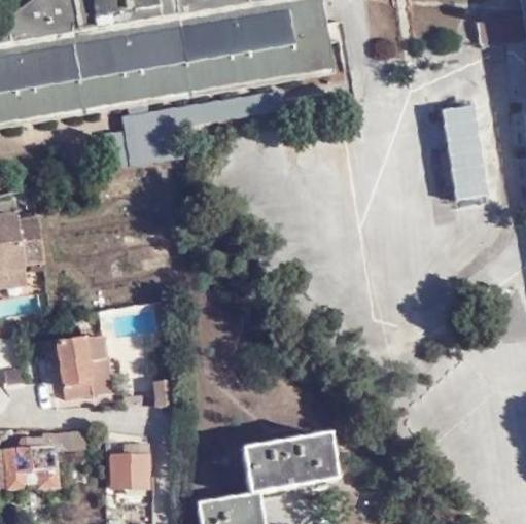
[(69,0),(74,30),(0,42),(0,121),(15,118),(18,124),(36,120),(35,116),(127,101),(128,106),(147,102),(146,98),(249,80),(250,85),(269,82),(268,77),(330,67),(319,0),(247,0),(174,12),(172,0),(69,0)]
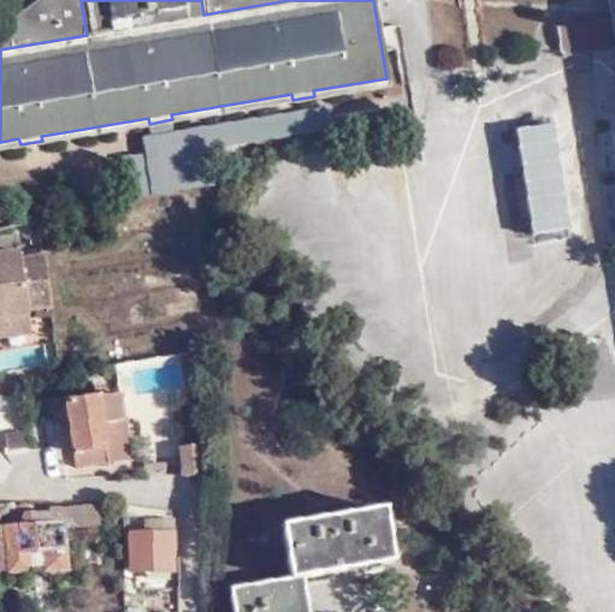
[(331,100),(142,131),(146,148),(120,152),(128,194),(193,183),(187,149),(335,125),(331,100)]
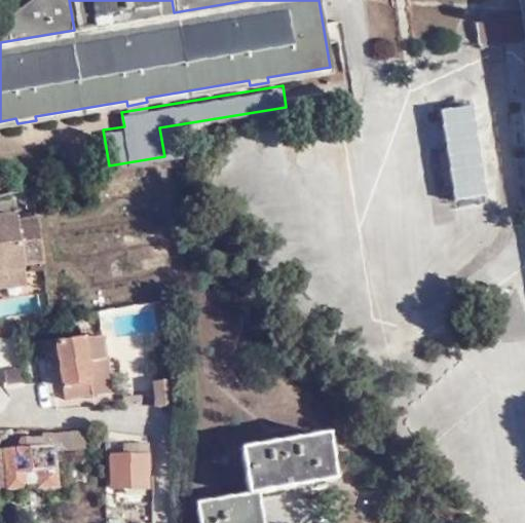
[(471,102),(441,107),(455,195),(485,191),(471,102)]
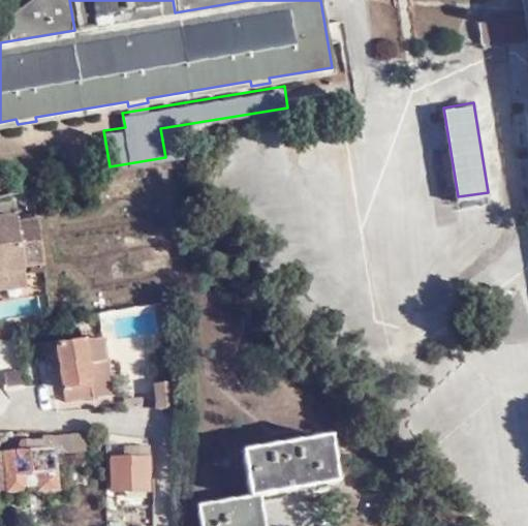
[(446,141),(431,142),(434,180),(449,178),(446,141)]
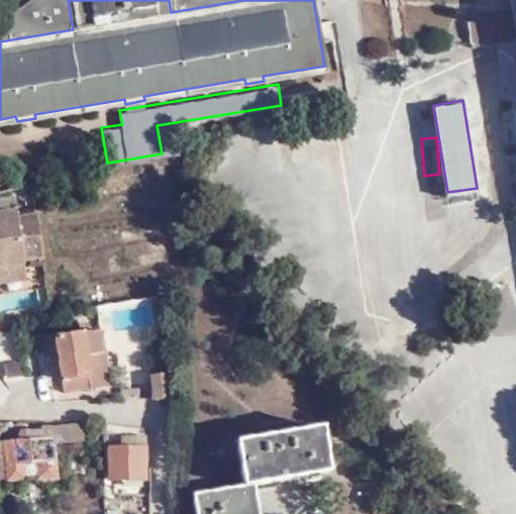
[(0,266),(22,263),(21,257),(30,255),(40,253),(34,208),(16,211),(16,206),(0,208),(0,266)]
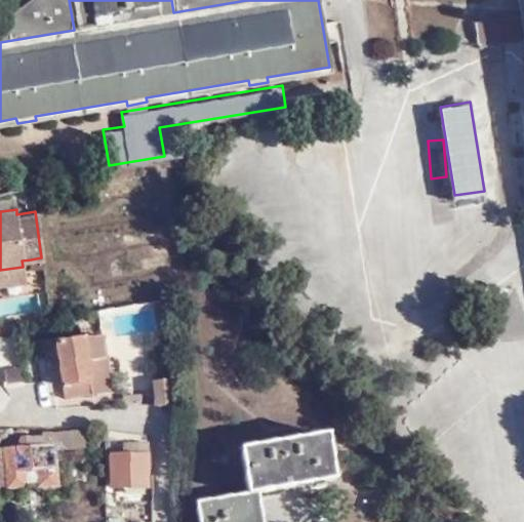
[(42,265),(41,257),(31,259),(31,267),(42,265)]
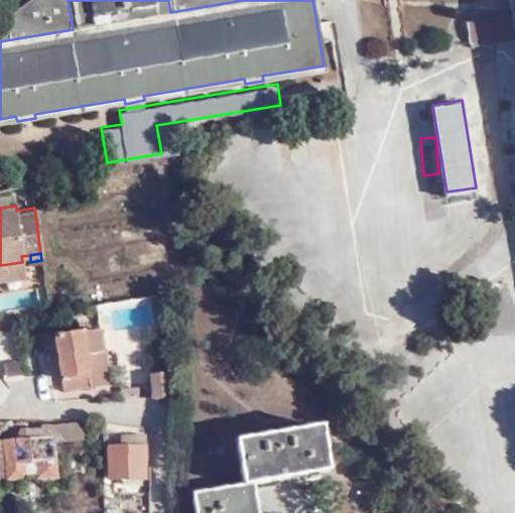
[(0,278),(23,275),(22,262),(0,265),(0,278)]
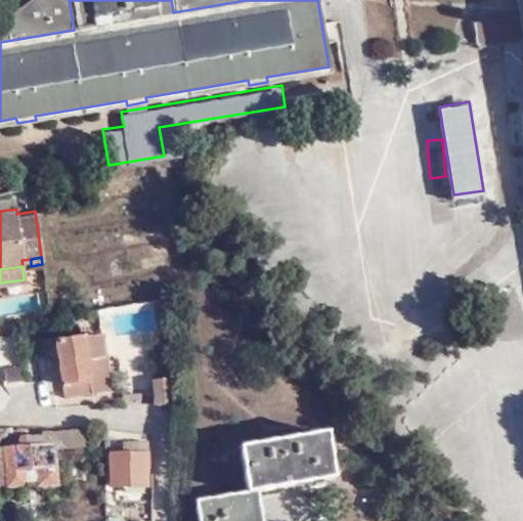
[(56,340),(64,396),(107,389),(100,334),(87,336),(86,328),(78,330),(78,337),(56,340)]
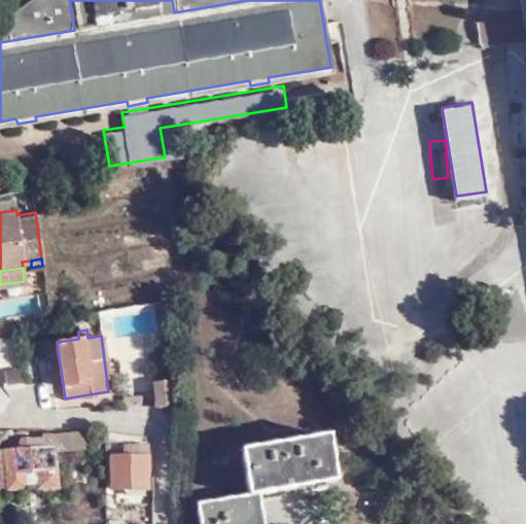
[(3,381),(20,379),(18,364),(1,367),(3,381)]
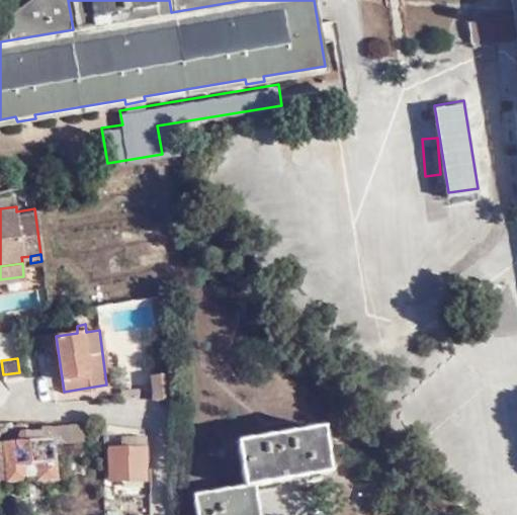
[(170,396),(169,373),(149,374),(150,398),(170,396)]
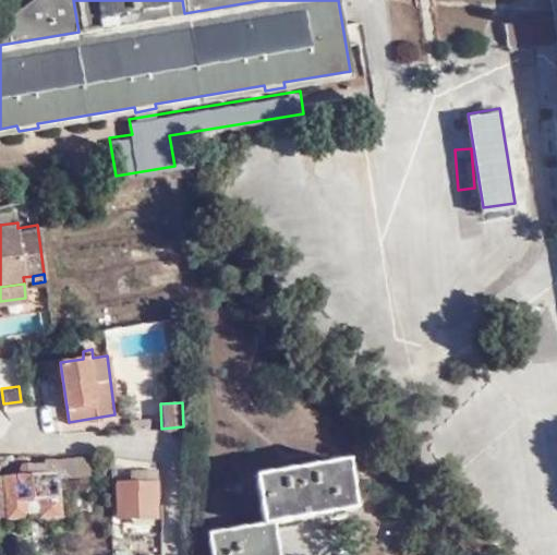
[(213,554),(278,554),(273,519),(353,506),(346,457),(254,472),(263,520),(208,530),(213,554)]
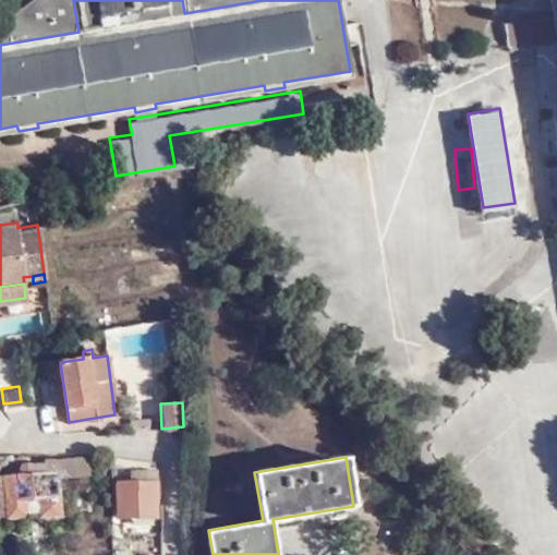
[(19,473),(0,472),(0,514),(23,515),(22,497),(38,497),(39,515),(56,515),(57,479),(86,479),(87,462),(46,462),(46,466),(26,465),(24,466),(22,466),(21,467),(20,469),(19,473)]
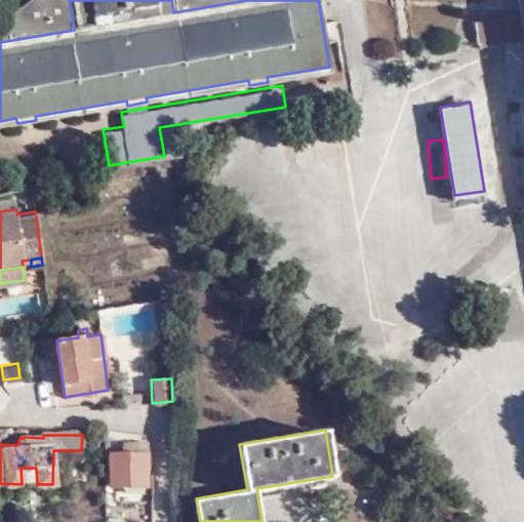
[(109,482),(147,483),(147,439),(125,438),(125,450),(109,450),(109,482)]
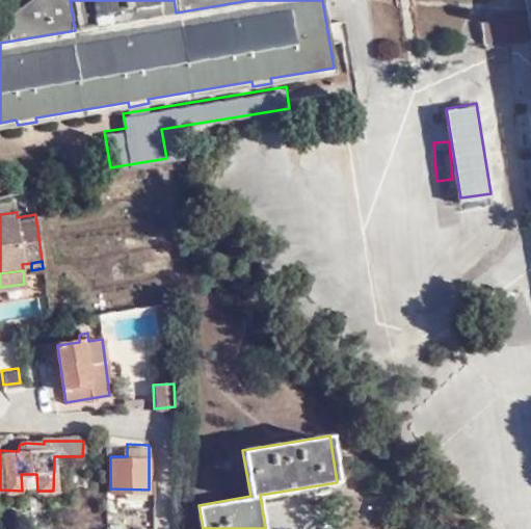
[(22,491),(37,491),(36,474),(21,474),(22,491)]
